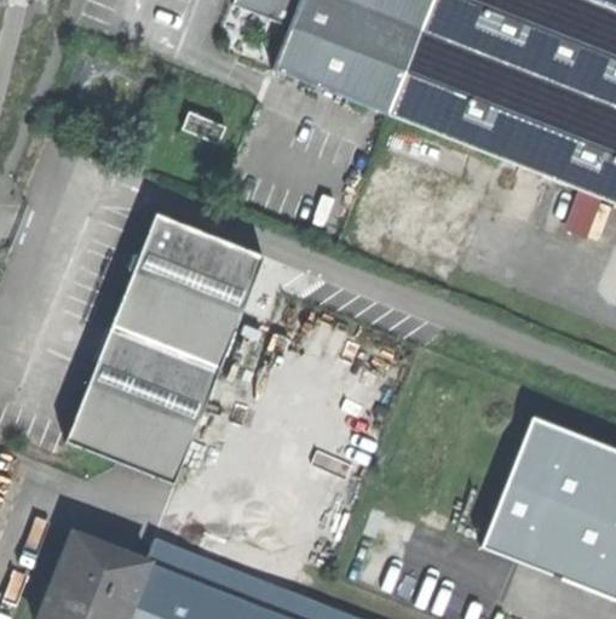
[(615,0),(242,0),(240,9),(292,29),(277,69),(615,200),(615,0)]
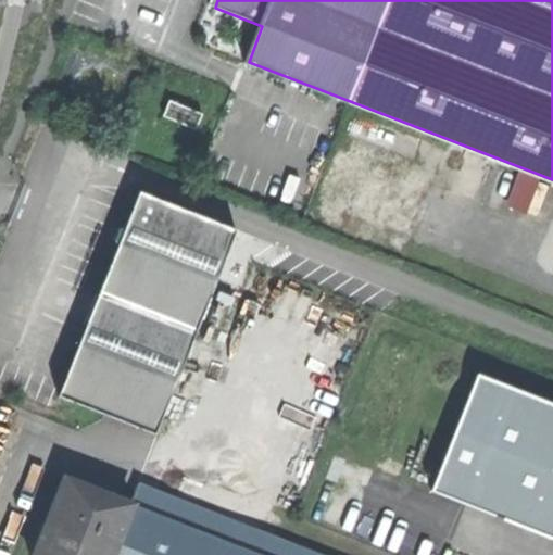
[(165,116),(201,129),(206,114),(172,100),(165,116)]
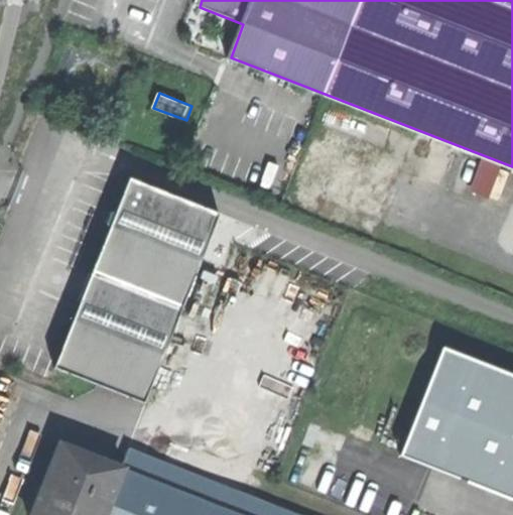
[(221,213),(130,176),(96,264),(54,367),(144,403),(221,213)]
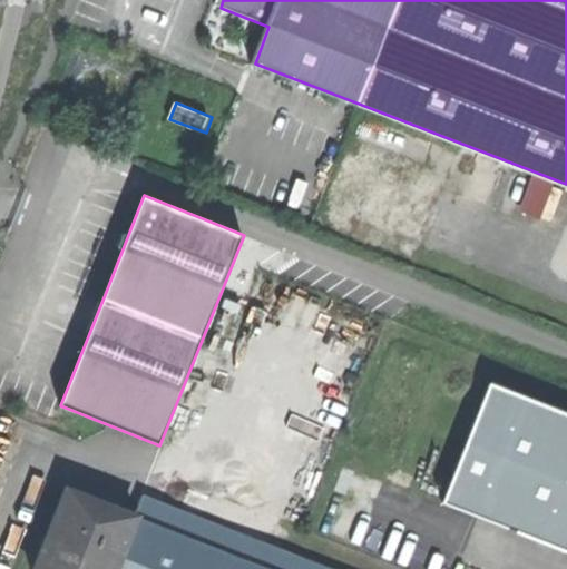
[(566,411),(495,384),(445,506),(566,551),(566,411)]
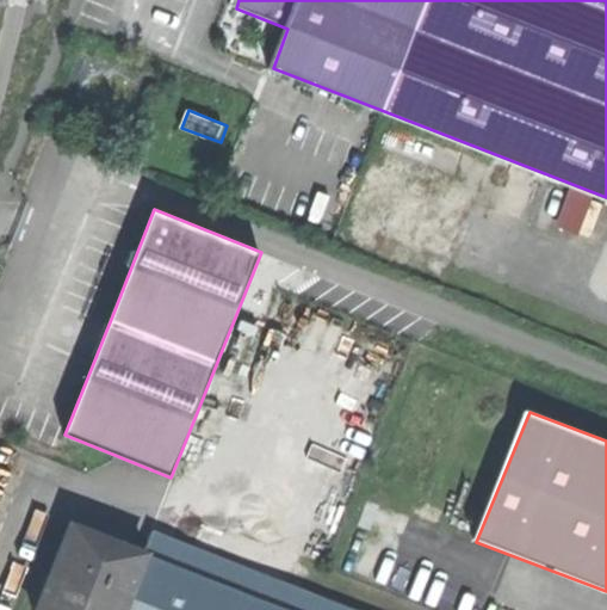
[(122,609),(144,553),(73,525),(56,568),(38,609),(122,609)]
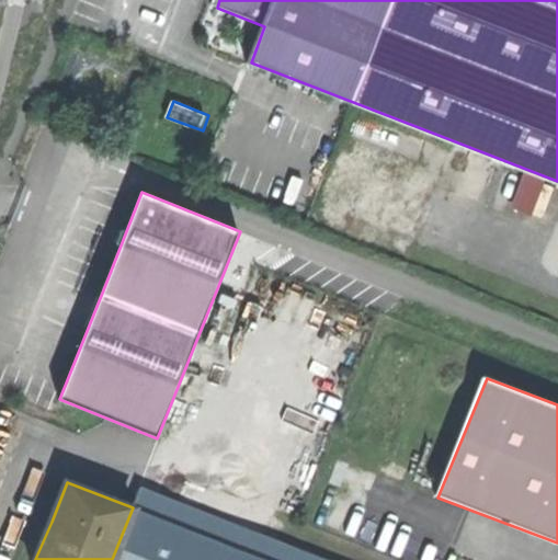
[(330,559),(141,487),(133,507),(112,559),(330,559)]
